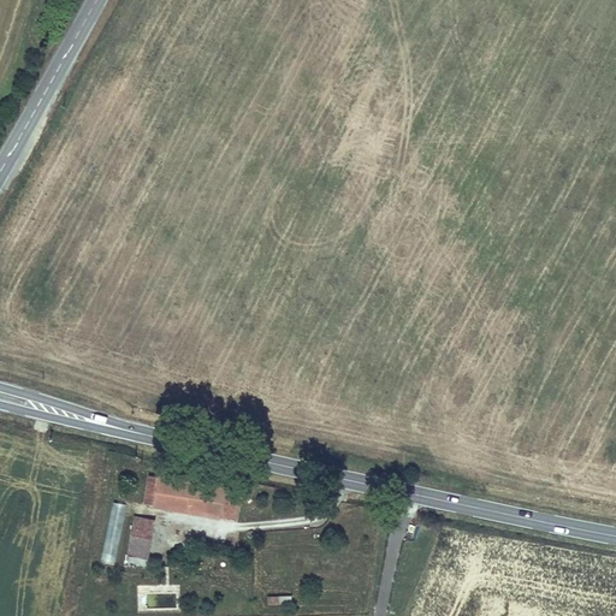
[(214,487),(150,474),(144,503),(208,516),(214,487)]
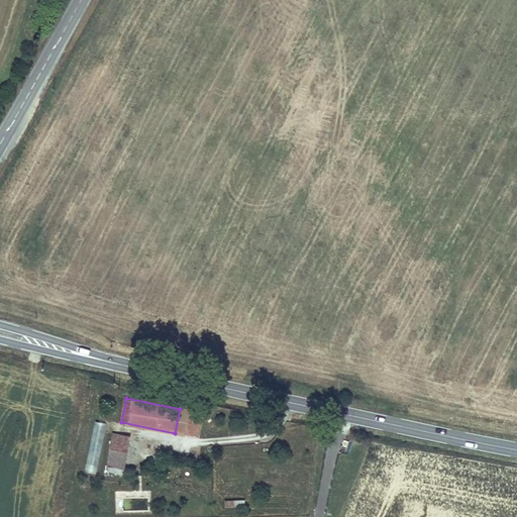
[(202,412),(180,409),(175,433),(196,437),(202,412)]
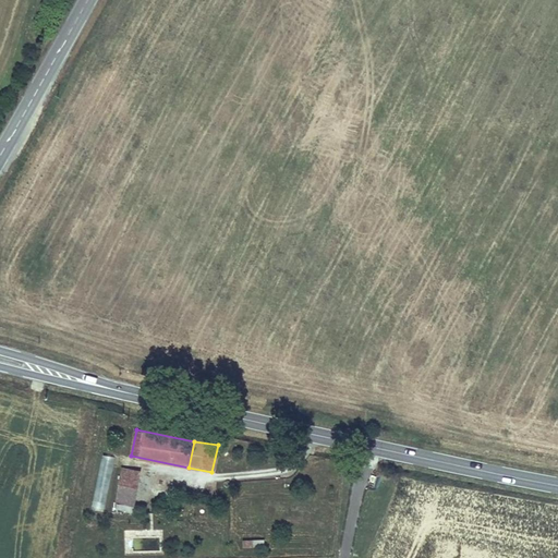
[(93,508),(105,509),(112,455),(100,453),(93,508)]
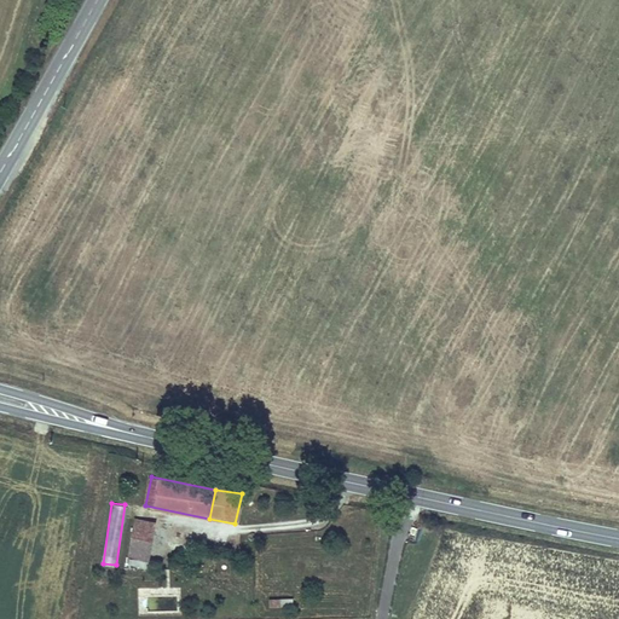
[(157,522),(134,519),(127,557),(129,557),(150,561),(150,562),(157,522)]
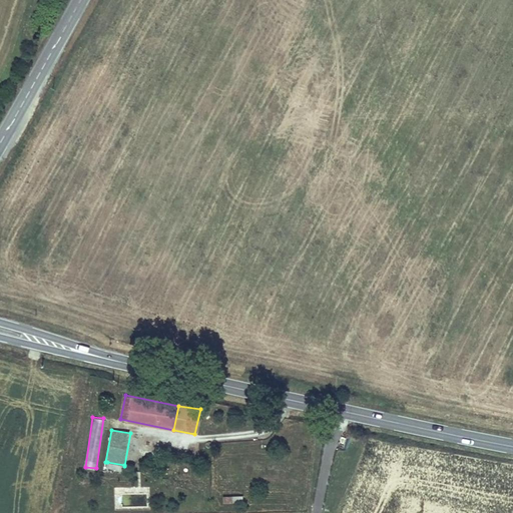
[(124,465),(107,462),(106,467),(123,471),(124,465)]
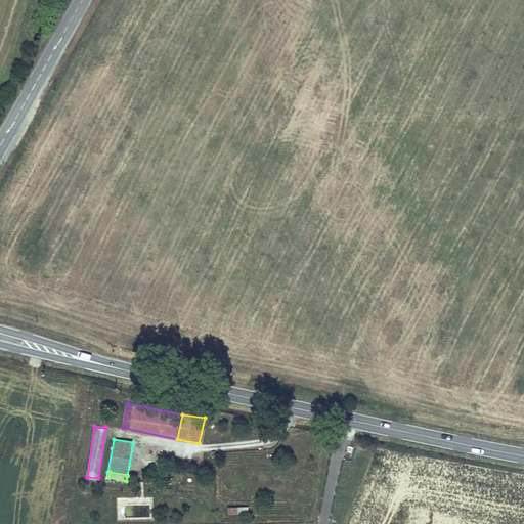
[(228,505),(228,512),(249,513),(249,506),(228,505)]
